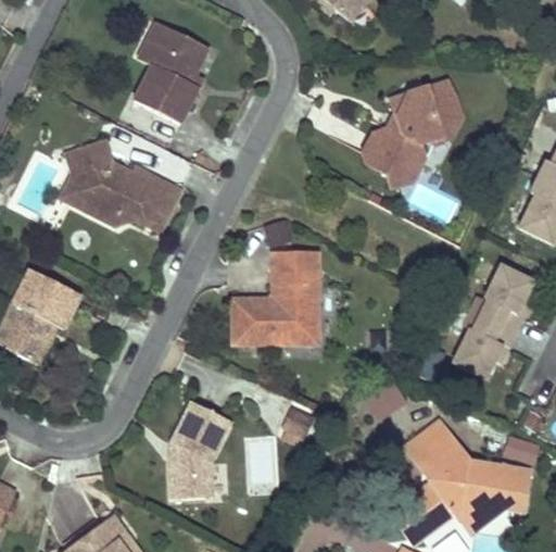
[(327,0),(350,19),(366,0),(327,0)]
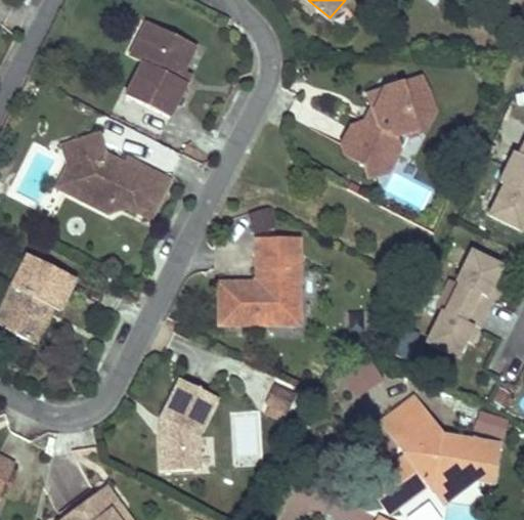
[(137,57),(155,23),(146,18),(129,52),(137,57)]
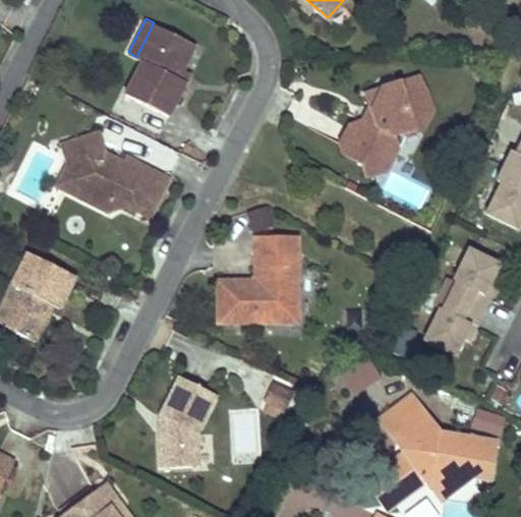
[(178,76),(182,67),(194,43),(154,22),(136,57),(141,59),(124,92),(168,114),(185,80),(178,76)]
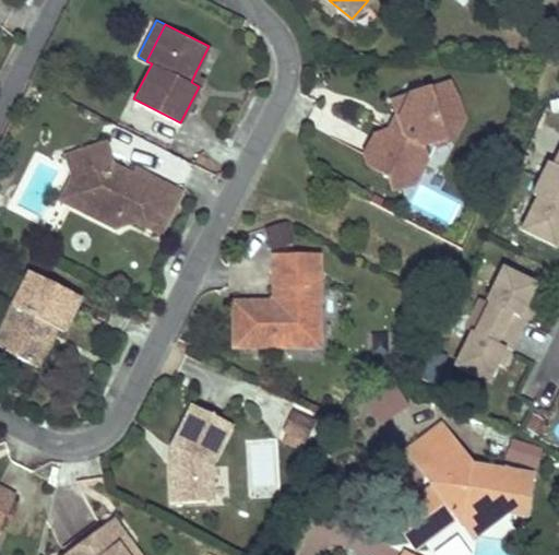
[(199,86),(203,75),(195,72),(191,82),(199,86)]
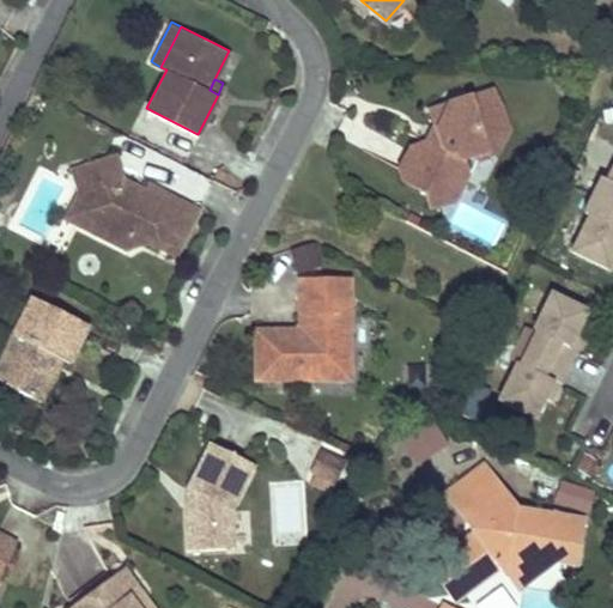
[(475,152),(495,146),(504,127),(502,119),(493,115),(498,108),(504,104),(491,87),(467,96),(469,103),(453,108),(450,101),(430,107),(435,119),(423,141),(407,170),(400,165),(404,177),(426,189),(430,204),(448,200),(465,165),(462,157),(475,152)]
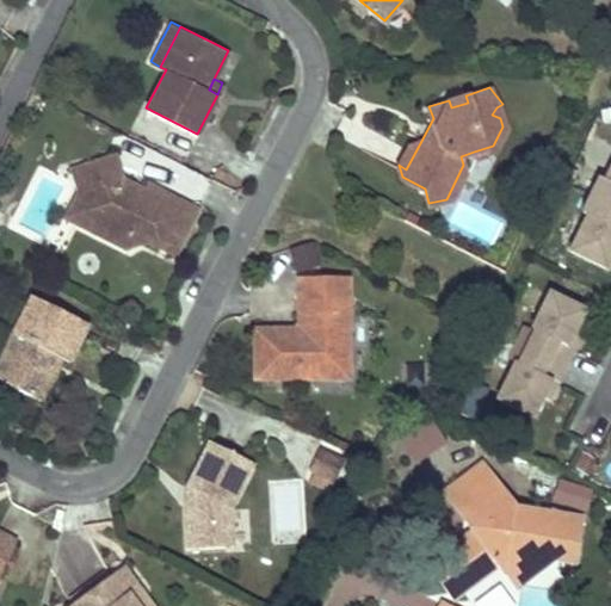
[(468,103),(466,96),(449,100),(451,107),(468,103)]
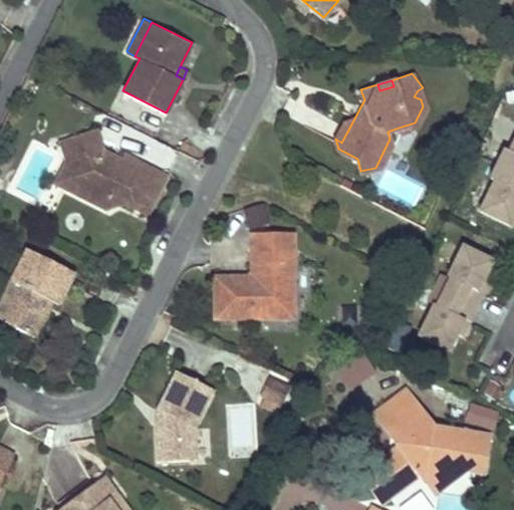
[(428,106),(423,87),(418,90),(414,96),(421,99),(423,106),(415,122),(399,128),(400,134),(419,126),(428,106)]
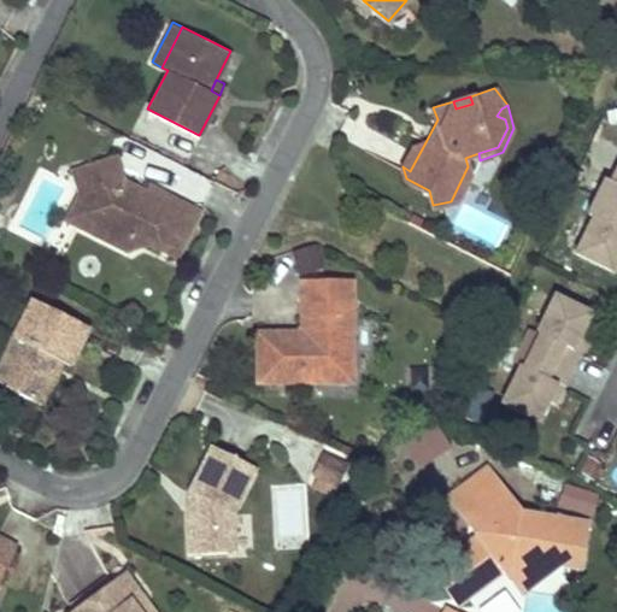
[(410,171),(425,142),(413,146),(403,166),(410,171)]
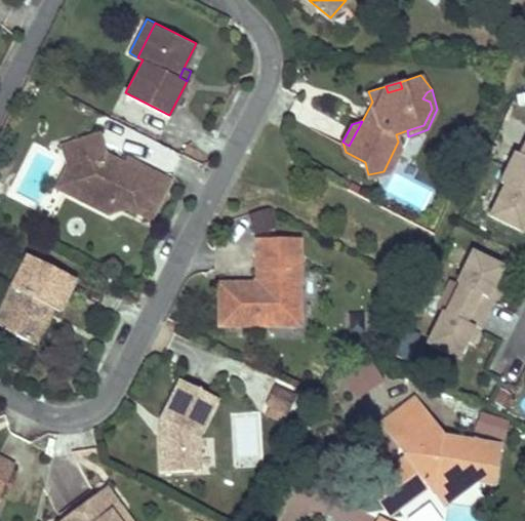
[(150,215),(169,177),(127,157),(125,161),(122,165),(107,158),(105,151),(98,131),(63,143),(66,153),(82,161),(68,190),(109,210),(115,198),(126,204),(150,215)]
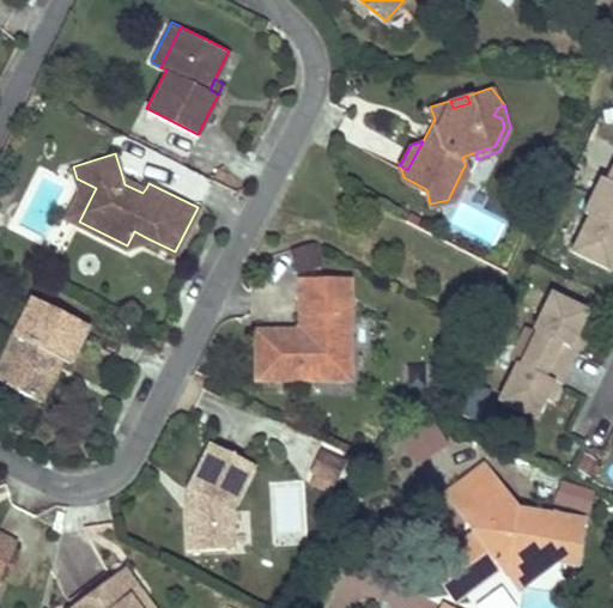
[(612,164),(606,180),(606,181),(608,182),(601,196),(594,212),(590,211),(590,212),(572,248),(607,266),(612,253),(612,164)]
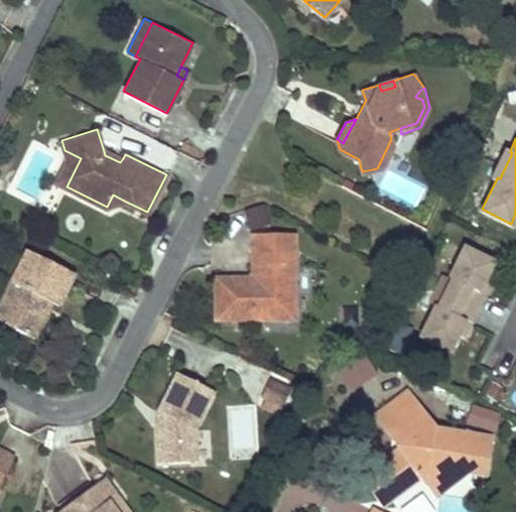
[(385,167),(395,147),(391,139),(377,168),(385,167)]
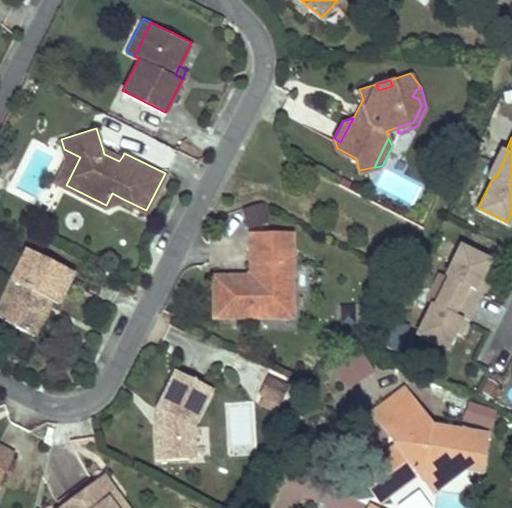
[(502,164),(508,152),(506,151),(506,150),(499,146),(493,160),(502,164)]
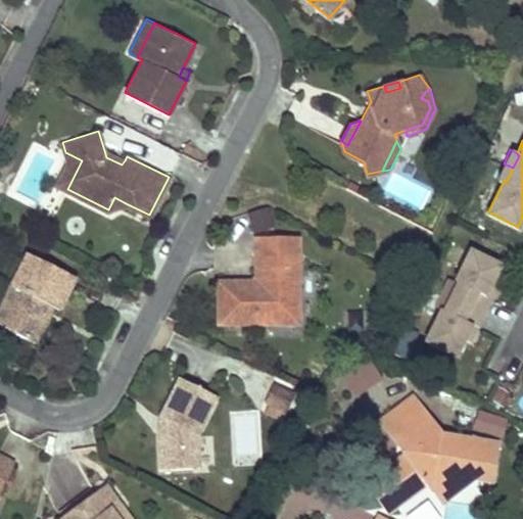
[(125,160),(104,150),(106,157),(122,164),(125,160)]
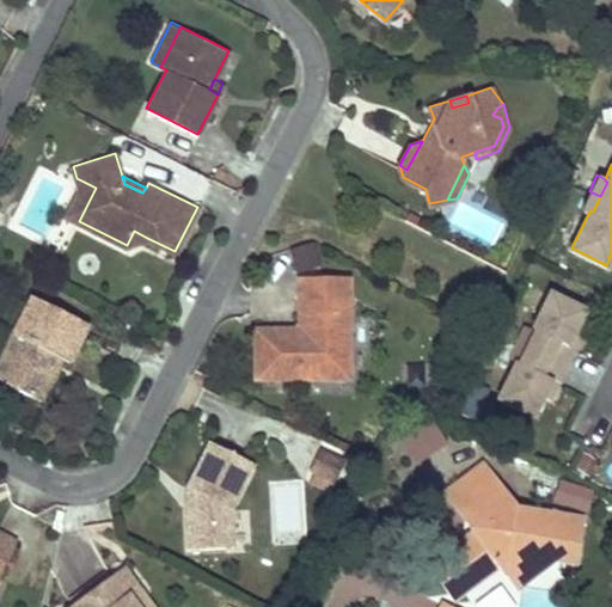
[(79,221),(96,188),(77,178),(80,188),(66,215),(79,221)]
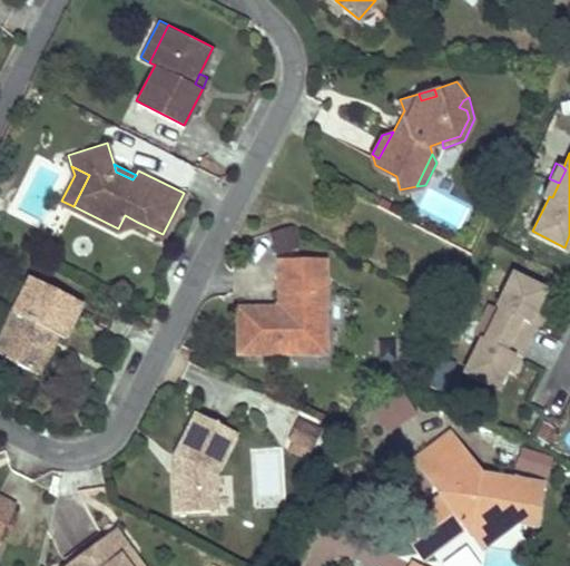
[(552,197),(559,183),(549,178),(541,193),(549,197),(549,196),(552,197)]
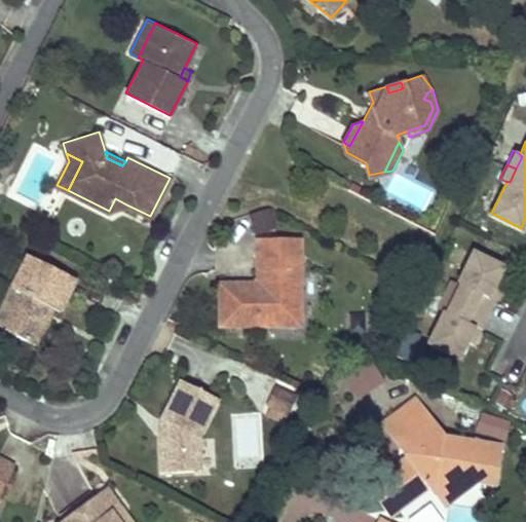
[(109,211),(126,204),(115,198),(109,211)]
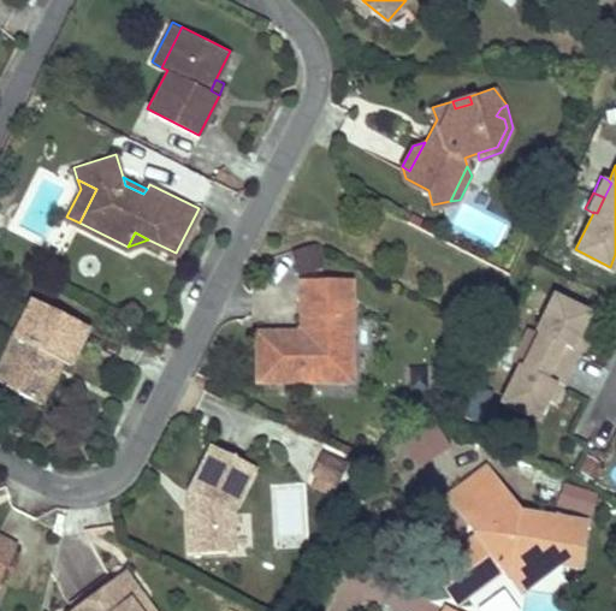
[(320,264),(314,242),(294,248),(300,271),(320,264)]
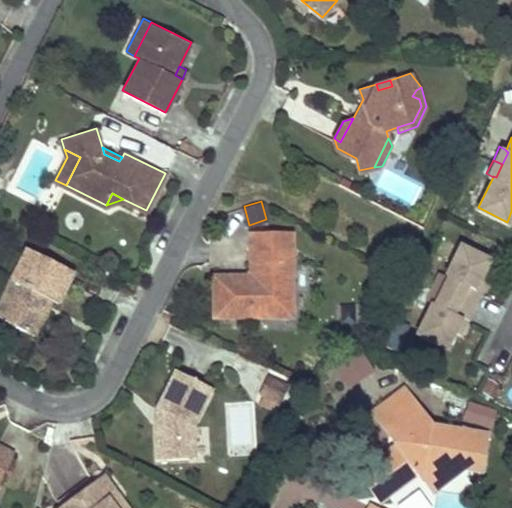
[(291,243),(292,230),(250,230),(250,243),(291,243)]
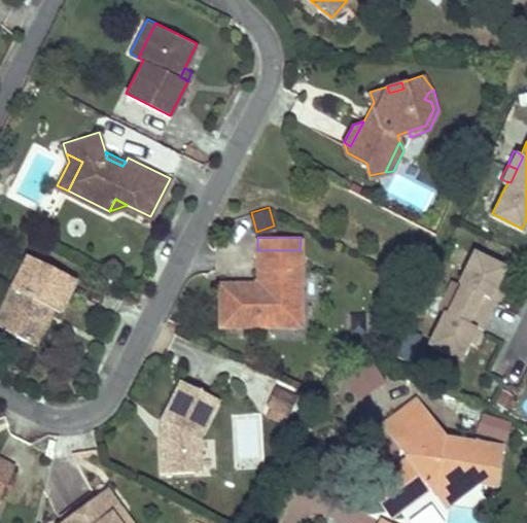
[(293,307),(293,297),(301,289),(300,250),(257,250),(257,277),(254,281),(220,282),(220,323),(266,323),(273,316),(283,316),(293,307)]
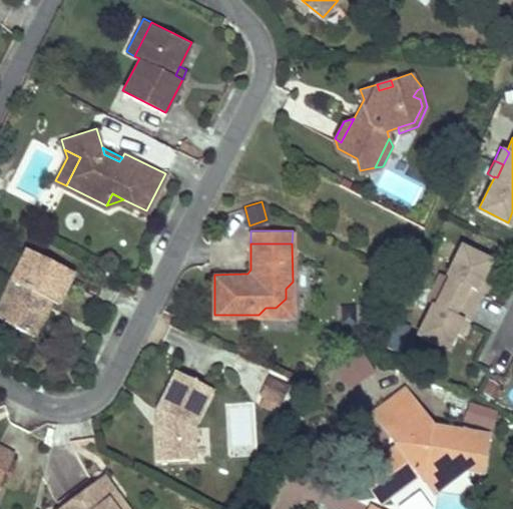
[(467,320),(482,290),(476,288),(482,275),(490,258),(461,243),(446,275),(448,276),(442,290),(435,303),(433,302),(418,332),(447,346),(456,329),(462,317),(467,320)]
